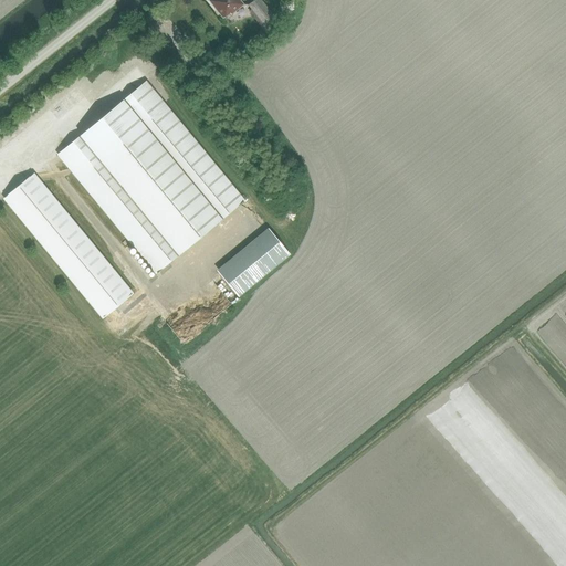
[(231,14),(244,4),(240,0),(209,0),(210,0),(223,18),(230,13),(231,14)]
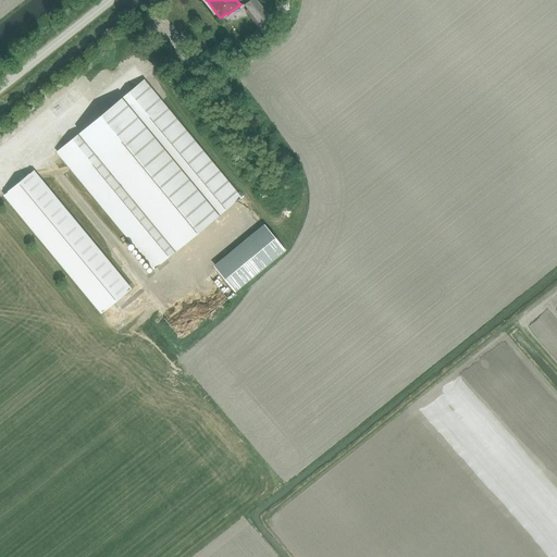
[(260,4),(250,11),(260,23),(269,15),(260,4)]
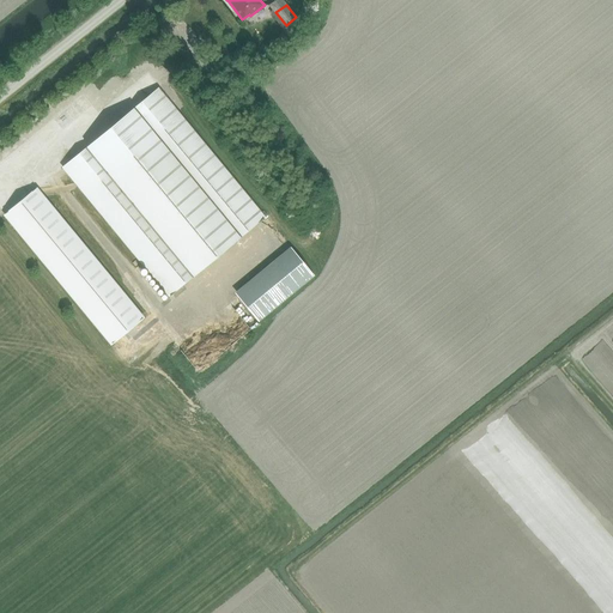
[(157,90),(62,169),(170,299),(265,222),(157,90)]
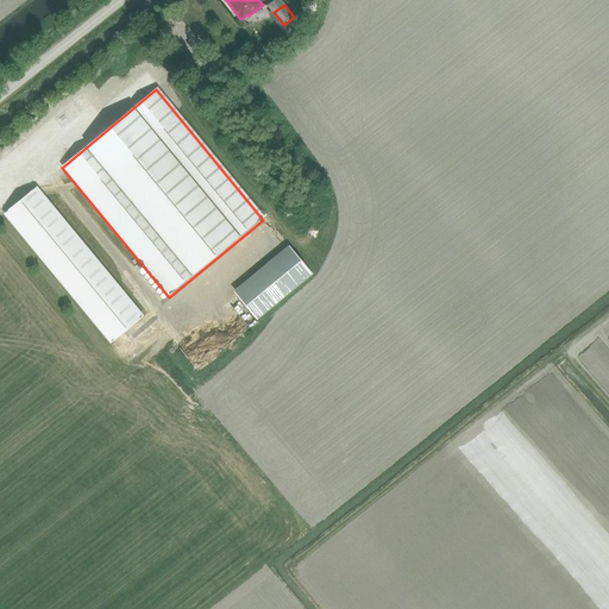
[(36,187),(5,213),(111,341),(142,315),(36,187)]
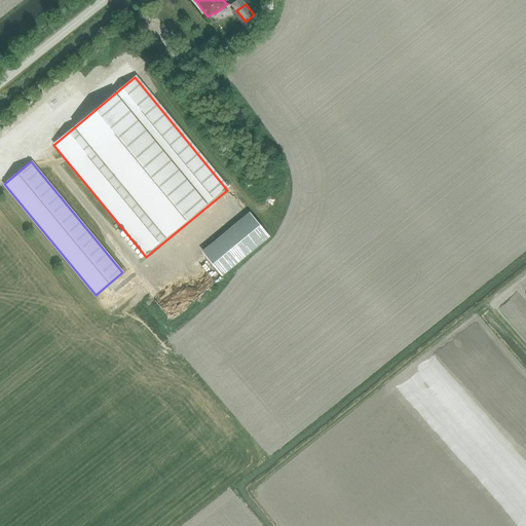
[(249,213),(203,251),(224,275),(269,238),(249,213)]
